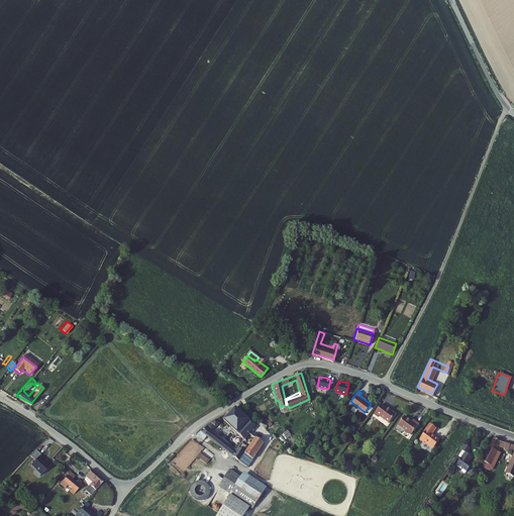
[(391,423),(399,414),(394,410),(393,411),(390,408),(384,404),(377,414),(380,416),(381,415),(391,423)]
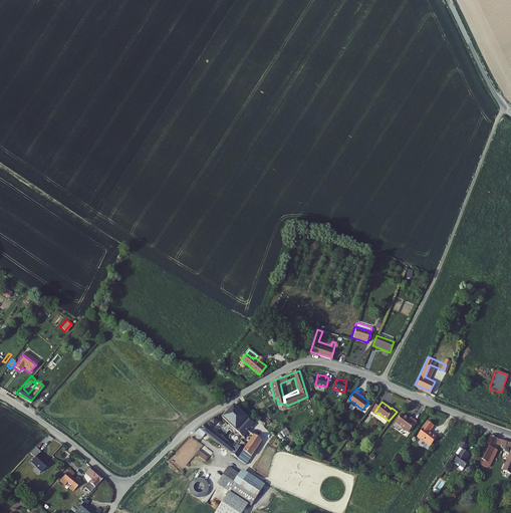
[(203,425),(197,432),(203,437),(206,433),(245,464),(263,439),(249,428),(254,422),(232,405),(223,416),(220,413),(214,418),(218,421),(222,417),(231,424),(240,432),(244,435),(235,448),(231,445),(211,428),(215,424),(211,420),(203,425)]
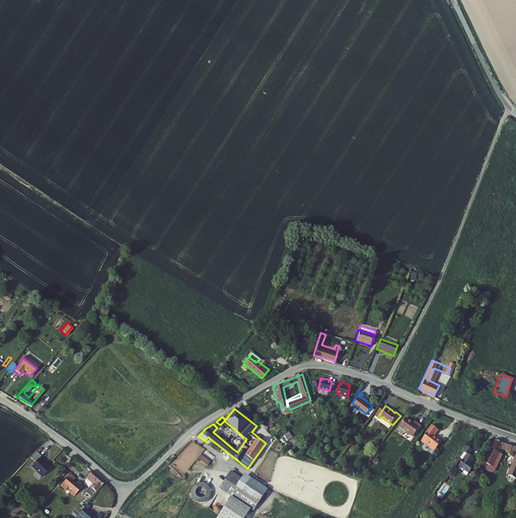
[(423,426),(417,422),(415,424),(408,418),(397,431),(402,435),(408,433),(414,437),(423,426)]
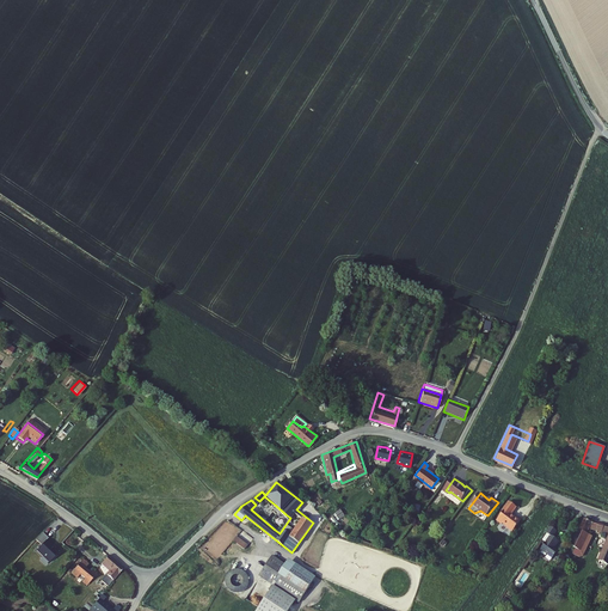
[(510,513),(515,505),(509,500),(496,519),(501,523),(502,521),(513,530),(520,519),(510,513)]
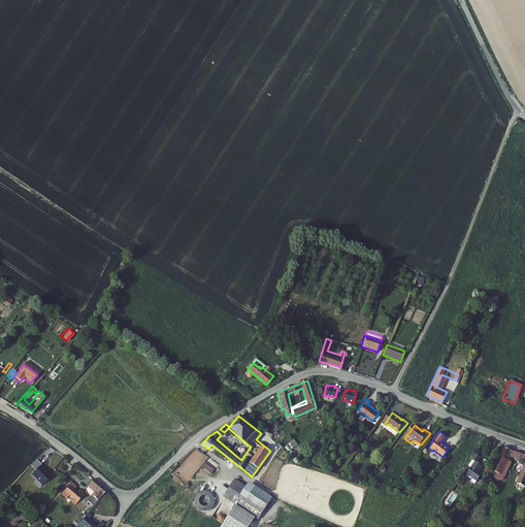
[(244,447),(237,457),(241,460),(251,447),(247,443),(237,435),(235,439),(244,447)]
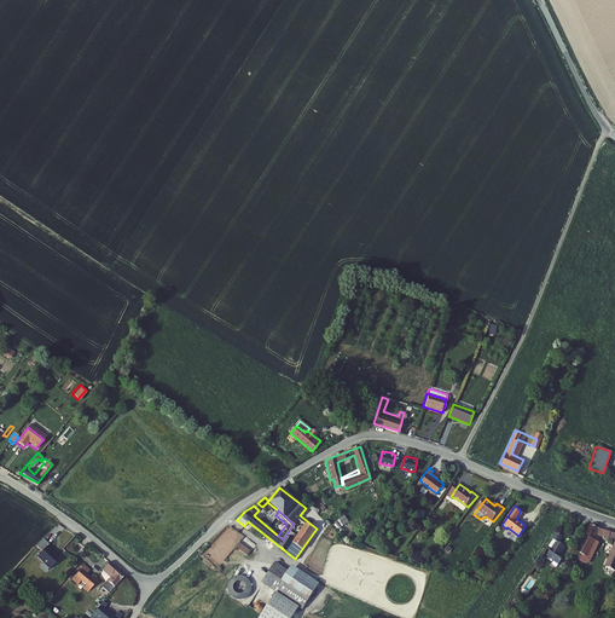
[(614,533),(589,525),(576,553),(586,556),(596,535),(614,541),(603,566),(614,571),(614,569),(614,533)]
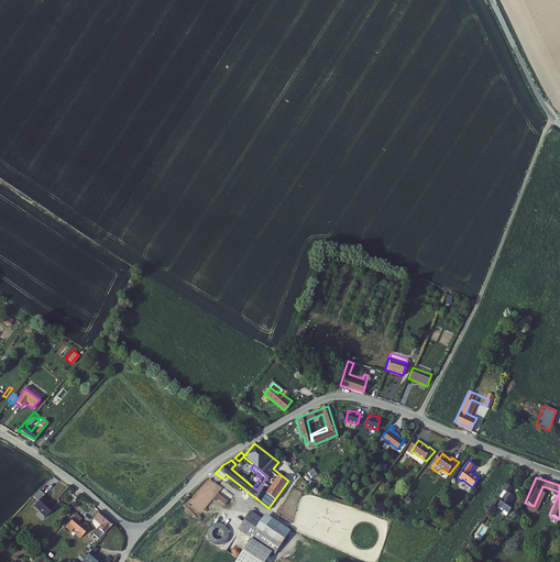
[(512,486),(506,482),(502,487),(506,491),(497,504),(498,504),(502,506),(508,510),(514,503),(511,502),(514,495),(508,492),(512,486)]
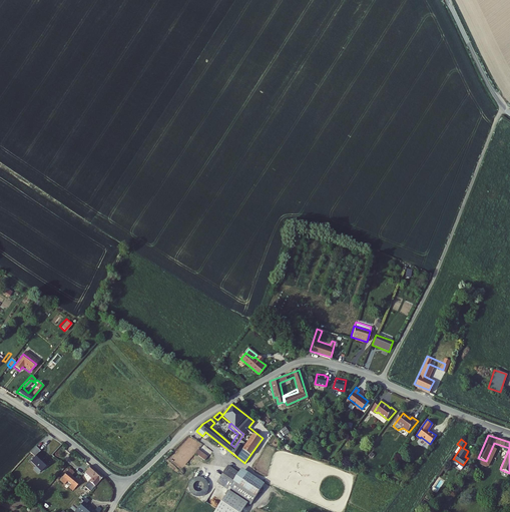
[(42,448),(37,444),(32,450),(36,454),(32,458),(43,469),(51,460),(45,456),(46,455),(41,450),(42,448)]
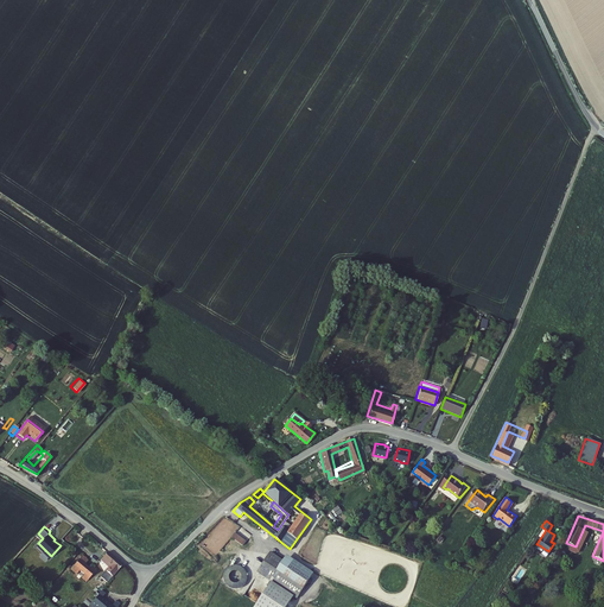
[(239,544),(243,539),(234,530),(229,535),(239,544)]
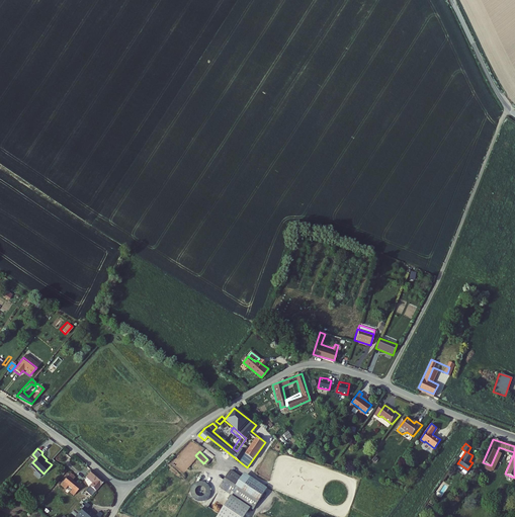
[(90,483),(86,487),(92,492),(101,481),(88,468),(82,477),(90,483)]
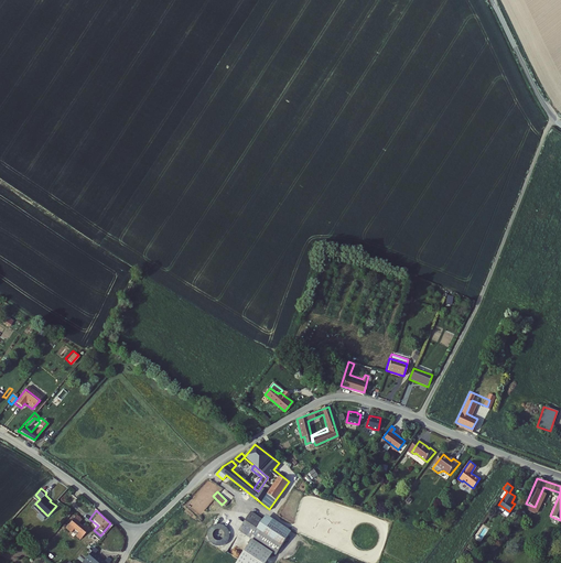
[(251,511),(239,529),(274,553),(280,547),(252,529),(260,517),(251,511)]
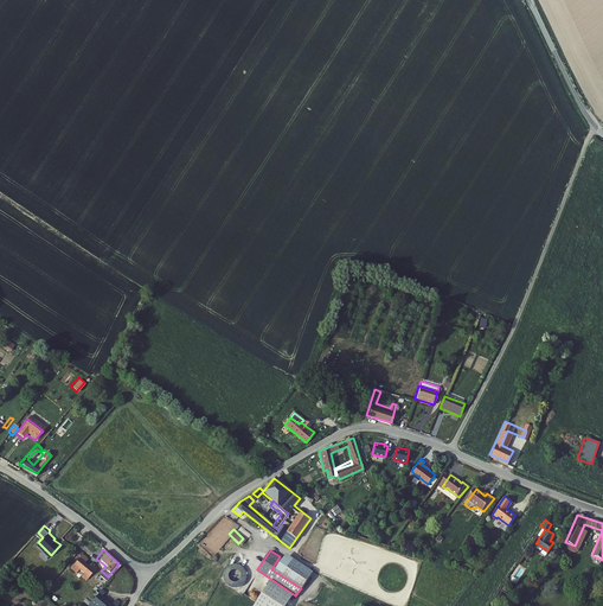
[(283,559),(275,569),(302,586),(313,571),(287,553),(283,559)]
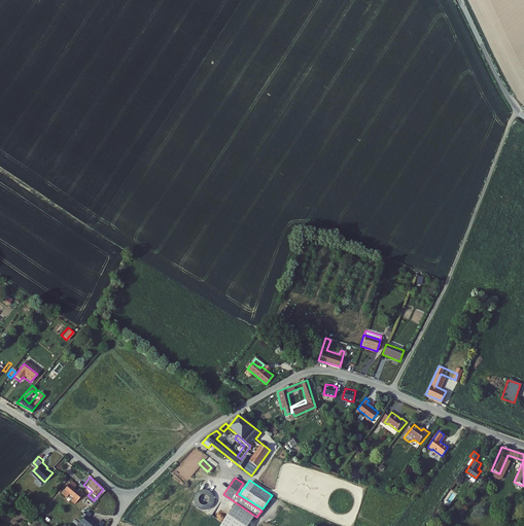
[(71,481),(64,489),(69,493),(73,497),(71,500),(75,503),(83,493),(75,486),(73,489),(69,486),(72,482),(71,481)]
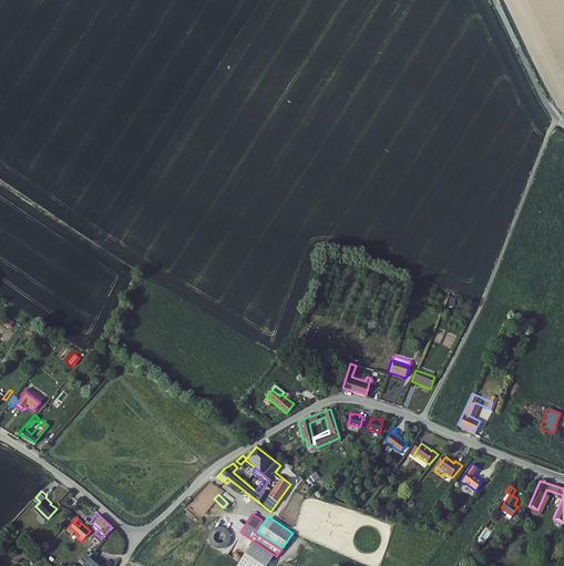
[(265,522),(262,520),(254,532),(282,549),(283,547),(257,532),(265,522)]
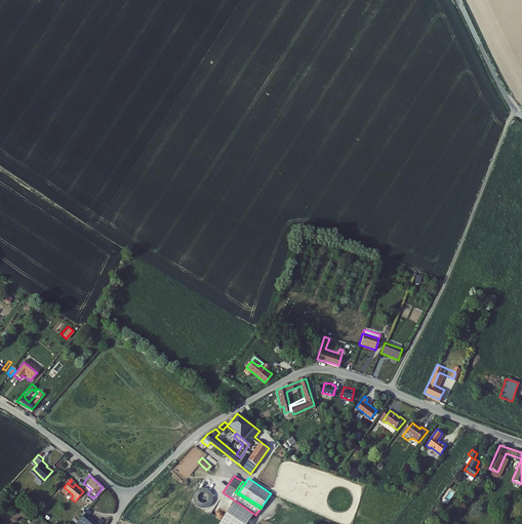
[(202,486),(199,486),(198,501),(200,501),(200,506),(209,507),(210,490),(204,489),(204,484),(203,484),(202,486)]
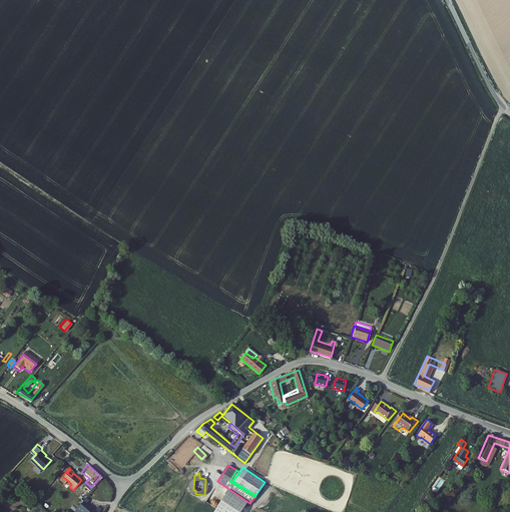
[(62,486),(67,480),(62,476),(57,482),(62,486)]
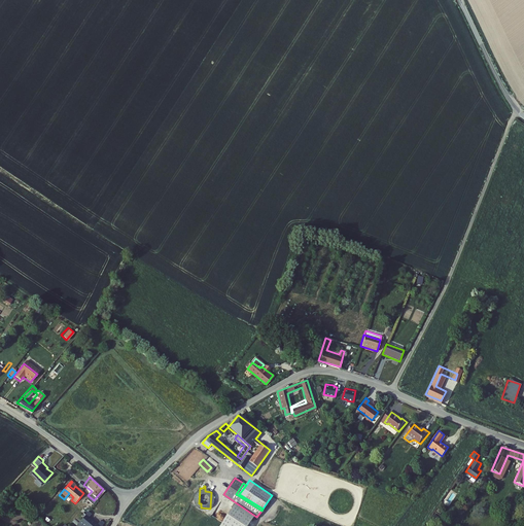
[(82,518),(75,525),(102,525),(103,525),(100,523),(97,525),(90,520),(94,517),(88,512),(84,515),(82,518)]
